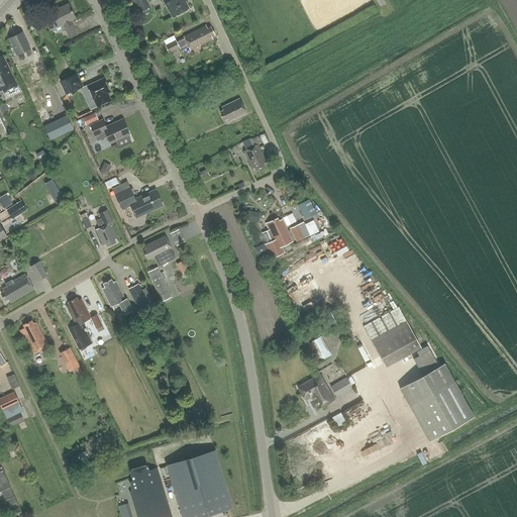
[(150,7),(145,0),(131,0),(139,13),(150,7)]
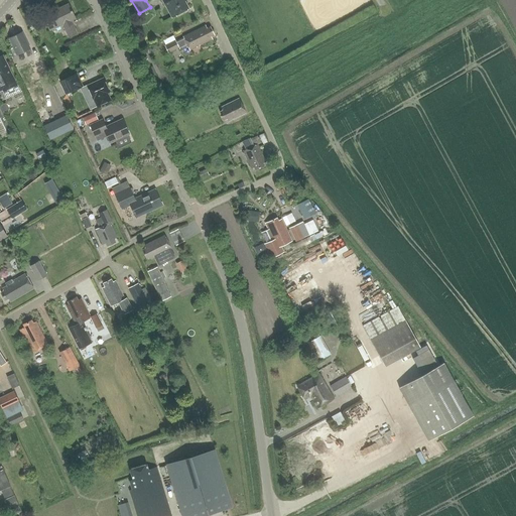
[(188,8),(183,0),(161,0),(171,18),(188,8)]
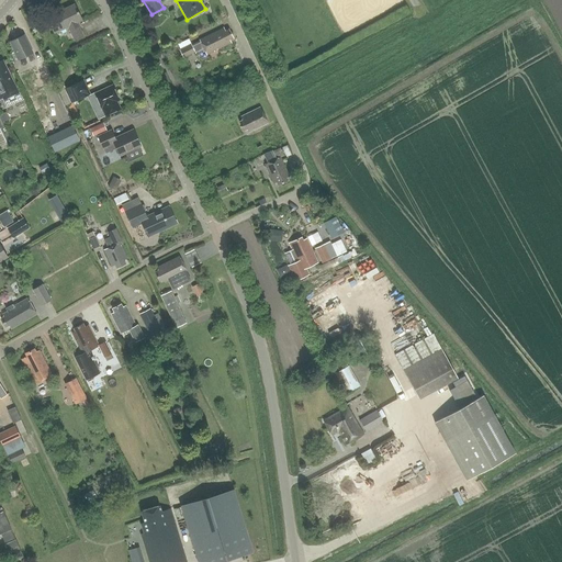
[(74,41),(83,36),(77,22),(81,20),(74,4),(47,17),(54,33),(68,26),(74,41)]
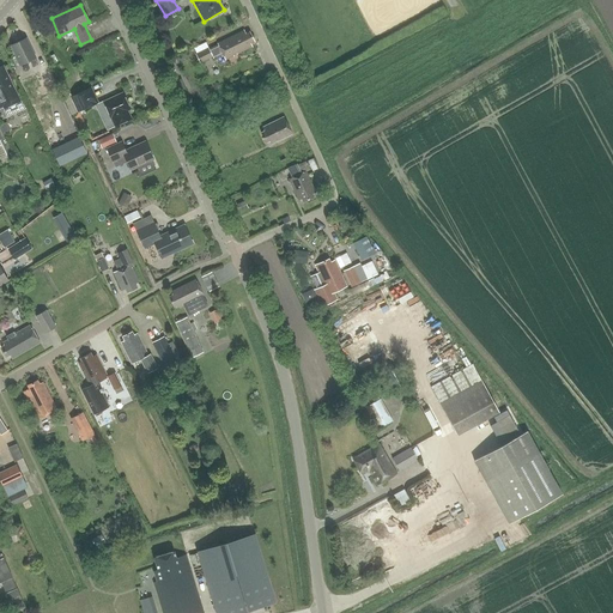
[(196,55),(195,55),(199,64),(212,58),(213,59),(223,54),(225,60),(252,47),(250,44),(254,42),(249,32),(246,34),(244,31),(217,44),(218,46),(208,50),(208,49),(196,55)]
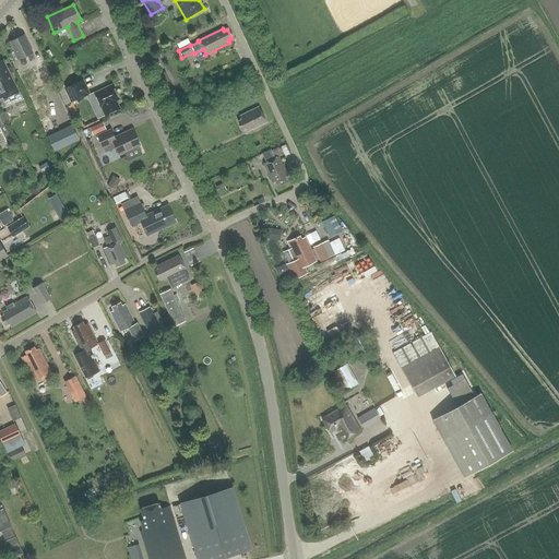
[(13,52),(18,60),(27,56),(30,61),(35,59),(32,54),(23,35),(10,42),(14,51),(13,52)]
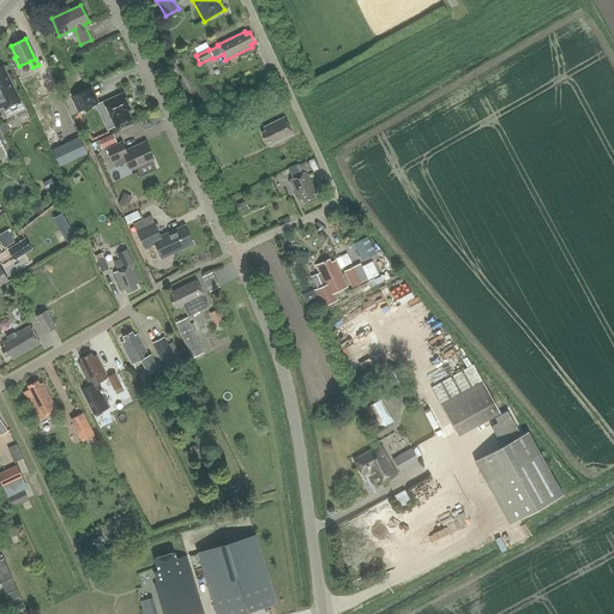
[(0,67),(0,108),(4,107),(5,109),(19,102),(2,66),(0,67)]
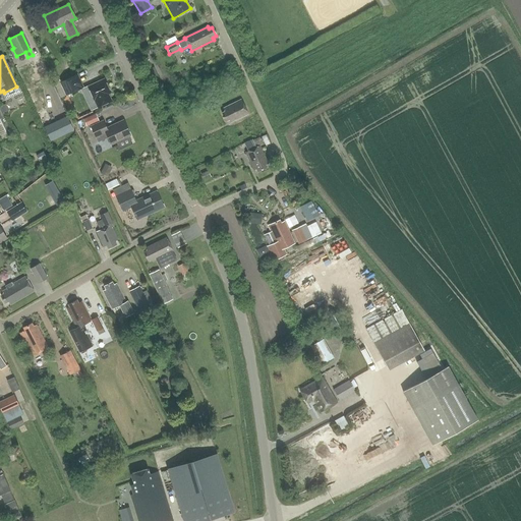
[(31,61),(34,74),(46,72),(44,59),(31,61)]
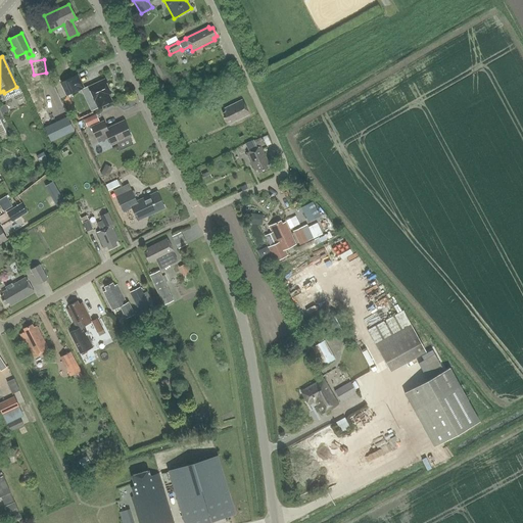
[(83,88),(77,75),(58,83),(64,96),(83,88)]
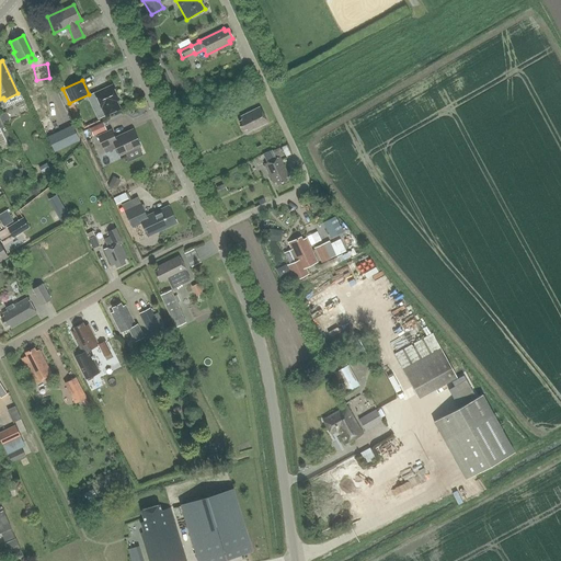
[(104,116),(119,109),(116,102),(118,101),(112,86),(94,93),(104,116)]
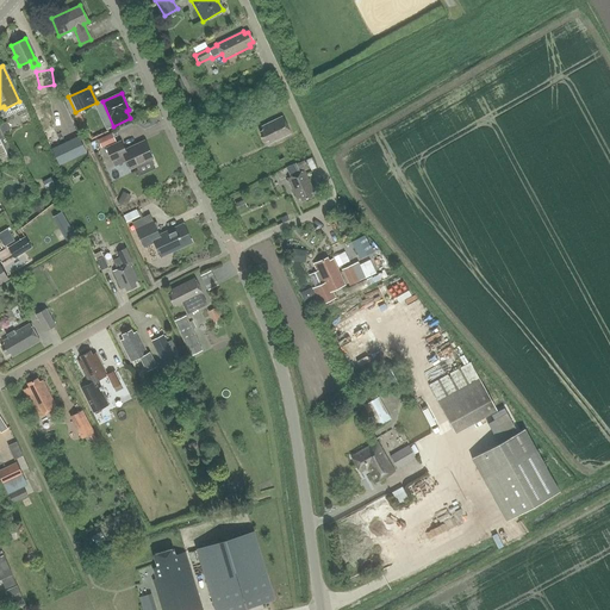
[(269,144),(291,134),(282,117),(261,128),(263,131),(260,134),(265,143),(268,141),(269,144)]
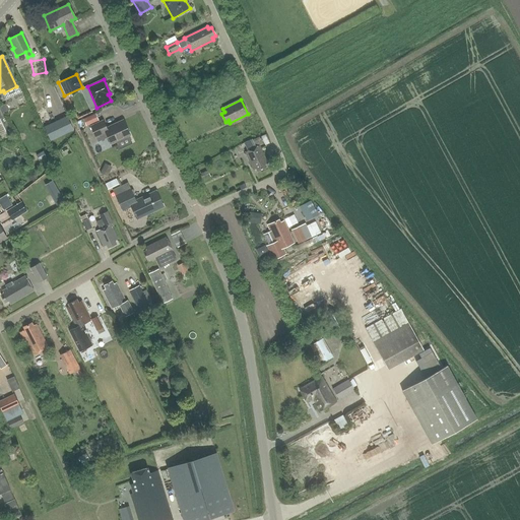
[(0,120),(8,137),(12,136),(0,110),(0,120)]
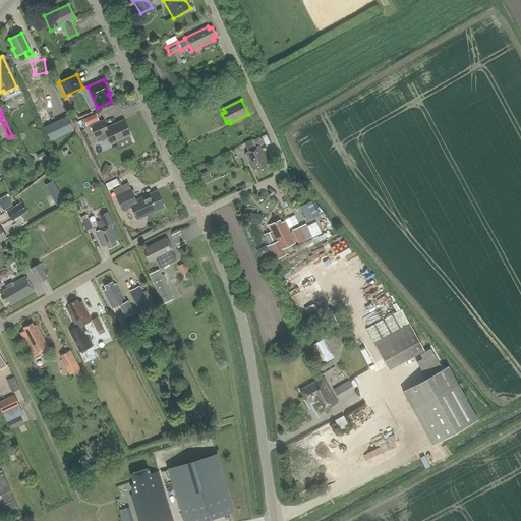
[(95,115),(83,121),(87,128),(90,127),(98,142),(107,138),(111,146),(130,136),(123,120),(106,128),(103,121),(99,123),(95,115)]
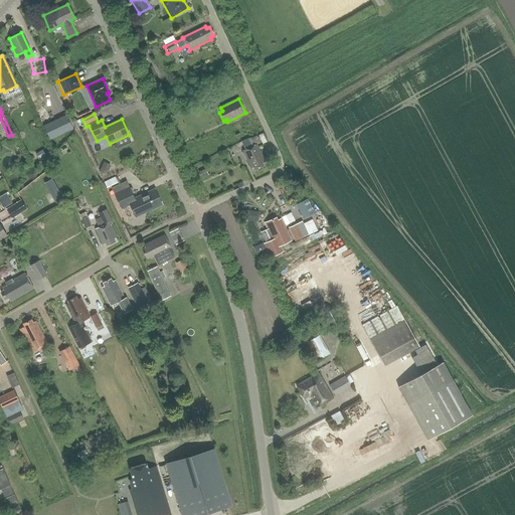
[(66,115),(43,125),(50,140),(72,130),(66,115)]
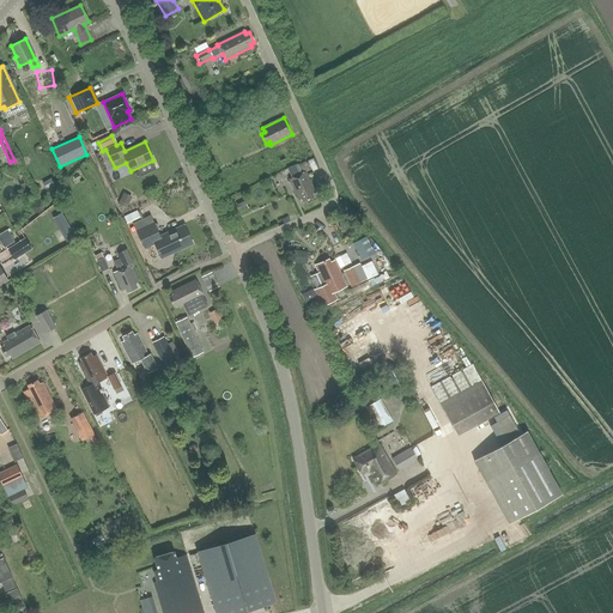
[(313,159),(308,162),(311,171),(317,169),(313,159)]
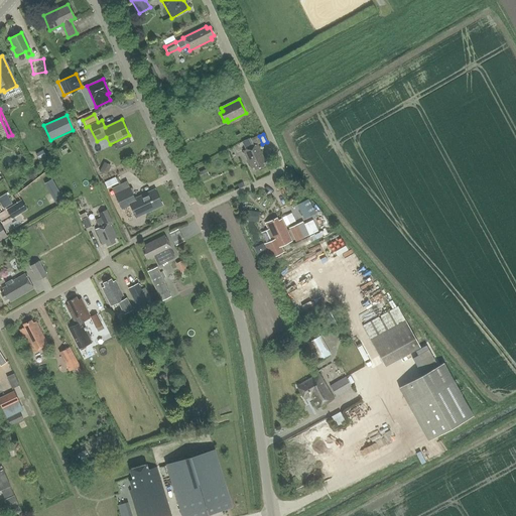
[(245,150),(243,151),(251,168),(254,167),(255,170),(264,166),(263,163),(265,162),(257,145),(260,143),(257,136),(250,140),(253,146),(245,150)]
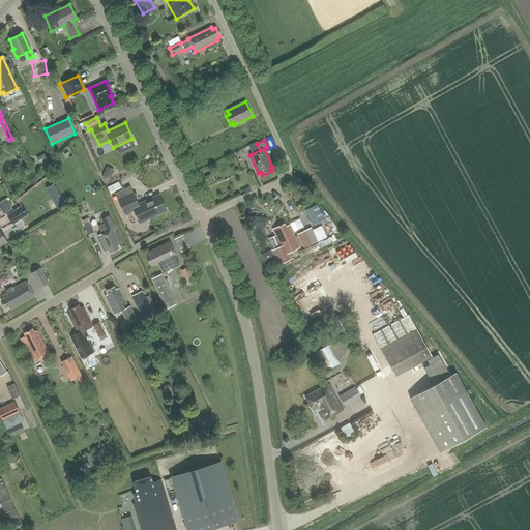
[(43,154),(37,158),(40,165),(48,160),(43,154)]
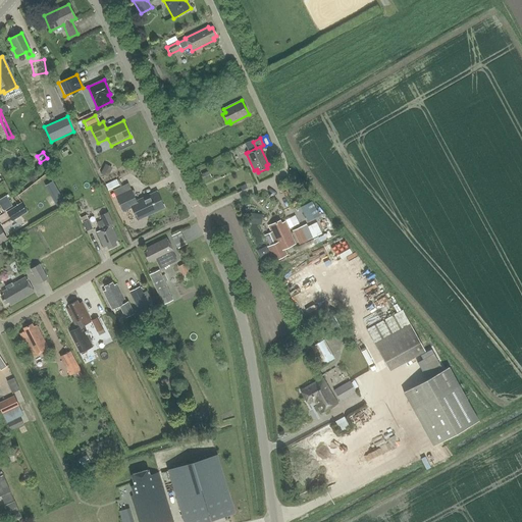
[(105,163),(100,172),(108,176),(112,167),(105,163)]
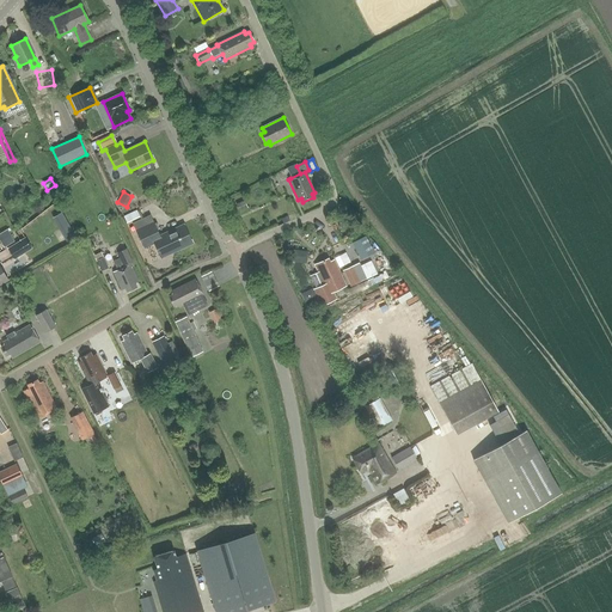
[(244,201),(237,204),(240,212),(248,208),(244,201)]
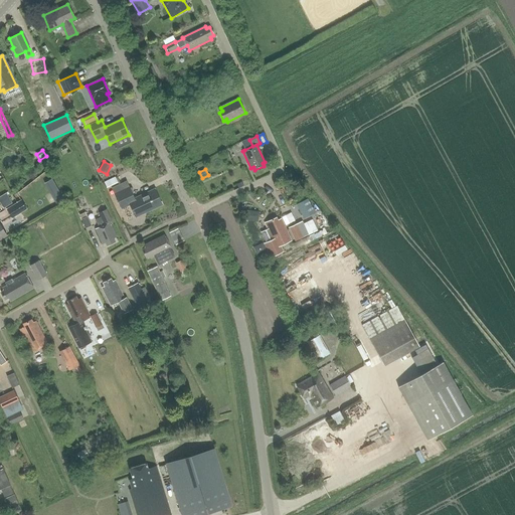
[(52,179),(46,182),(49,187),(55,184),(52,179)]
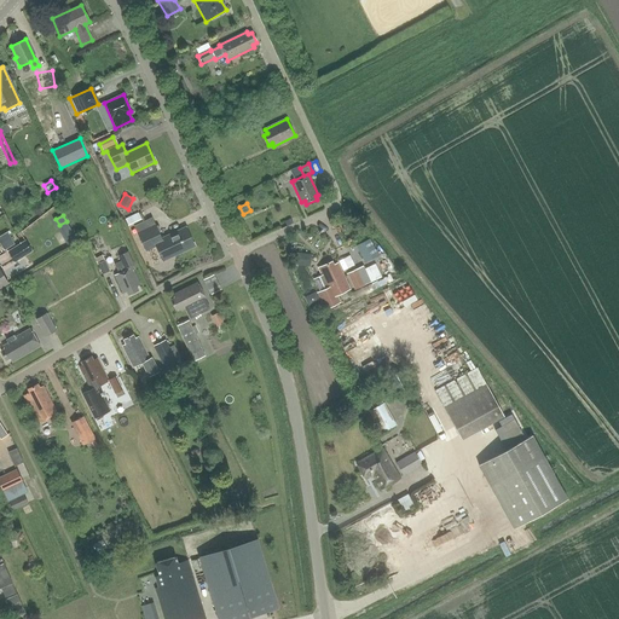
[(155,227),(137,236),(143,248),(144,250),(150,248),(155,246),(162,261),(195,247),(185,227),(161,238),(155,227)]
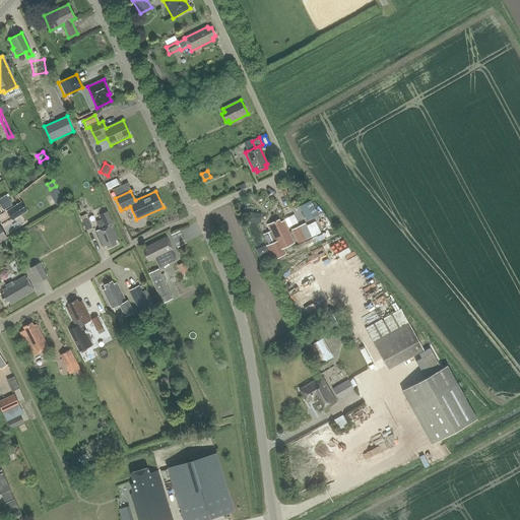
[(12,205),(6,195),(0,198),(0,206),(3,211),(12,205)]
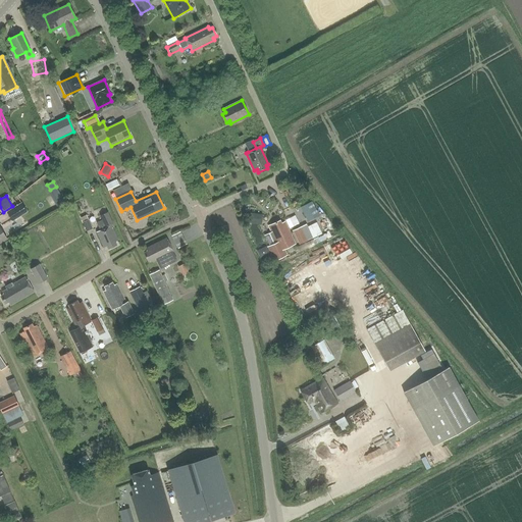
[(62,198),(56,201),(59,206),(65,203),(62,198)]
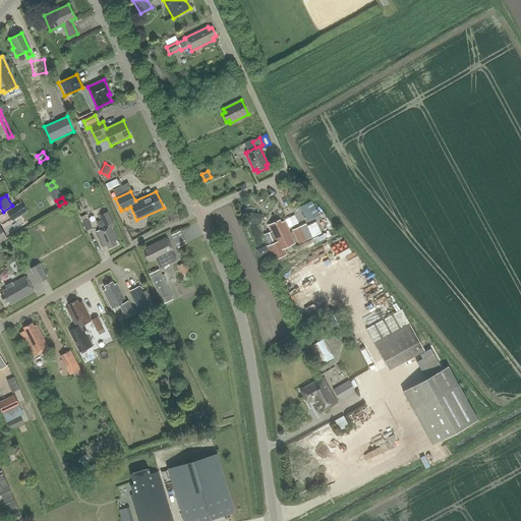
[(316,198),(305,205),(312,219),(325,214),(316,198)]
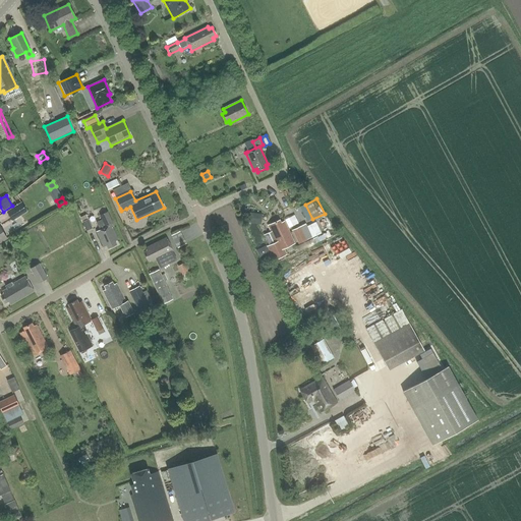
[(11,220),(26,211),(20,201),(6,211),(11,220)]
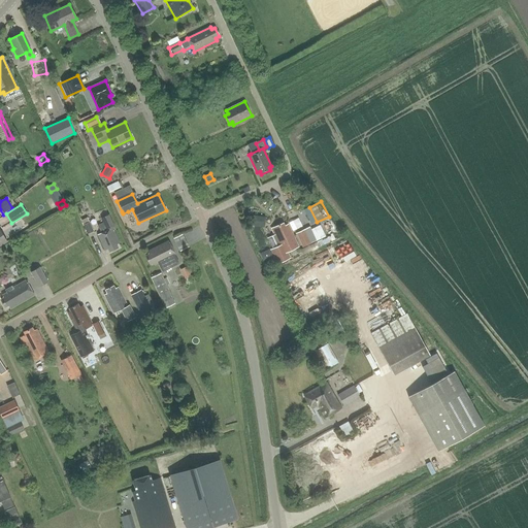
[(78,213),(84,225),(89,222),(84,210),(78,213)]
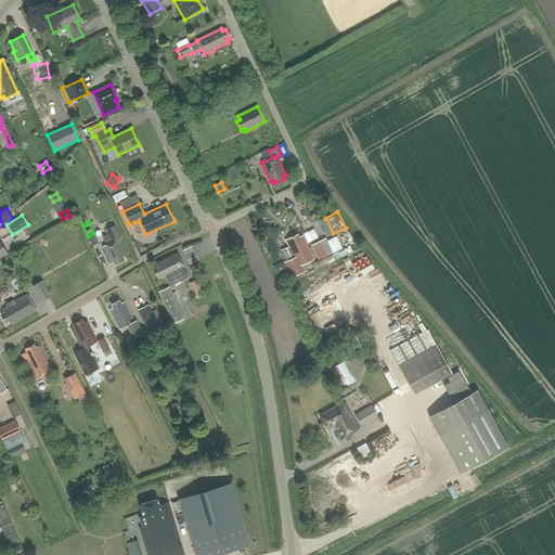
[(126,256),(118,240),(120,240),(114,226),(106,230),(111,239),(104,242),(106,246),(103,247),(111,263),(114,262),(115,266),(125,261),(123,258),(126,256)]
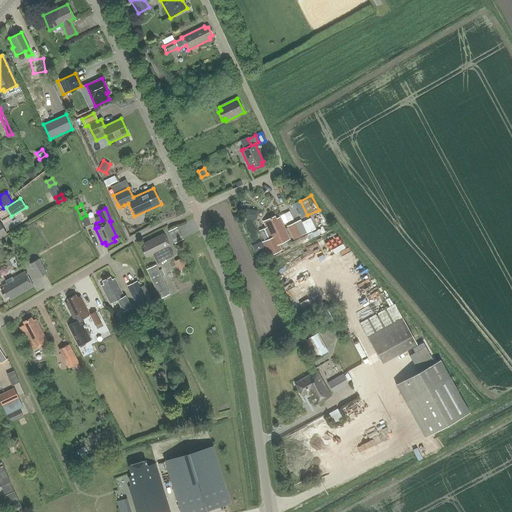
[(245,210),(244,218),(255,220),(257,211),(245,210)]
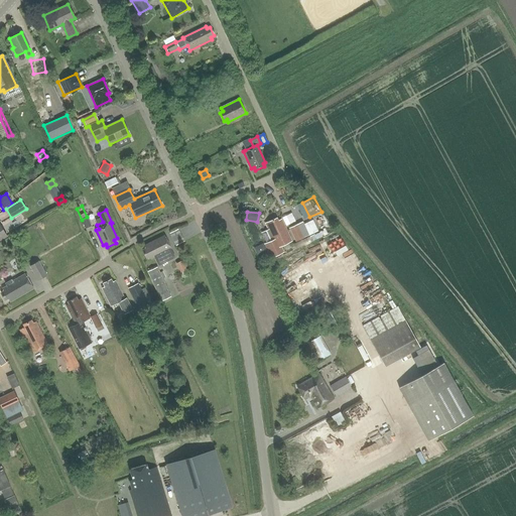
[(92,226),(88,217),(82,220),(86,229),(92,226)]
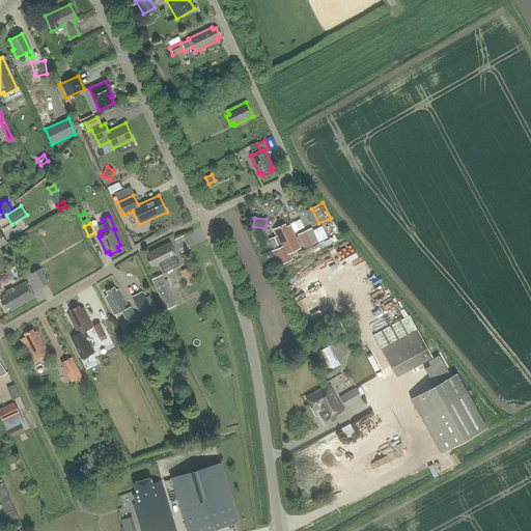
[(274,251),(272,252),(278,267),(291,260),(288,254),(300,249),(299,247),(295,238),(289,227),(285,228),(284,225),(276,229),(277,231),(274,233),(276,236),(281,248),(274,251)]
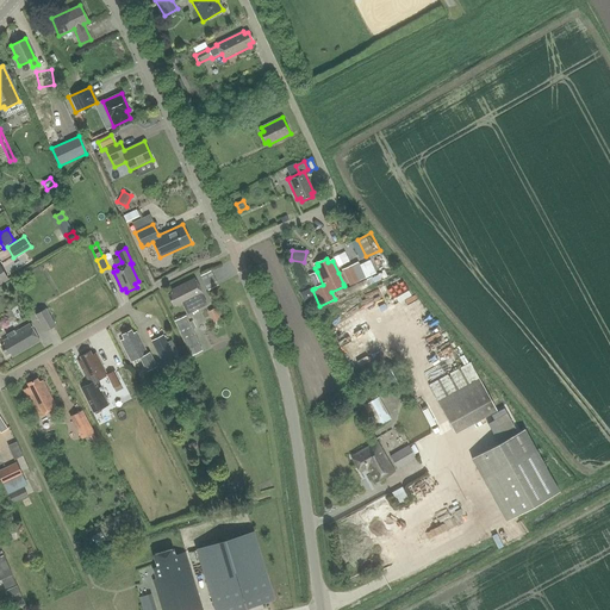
[(358,262),(350,266),(352,266),(359,281),(365,278),(375,273),(369,260),(359,265),(358,262)]
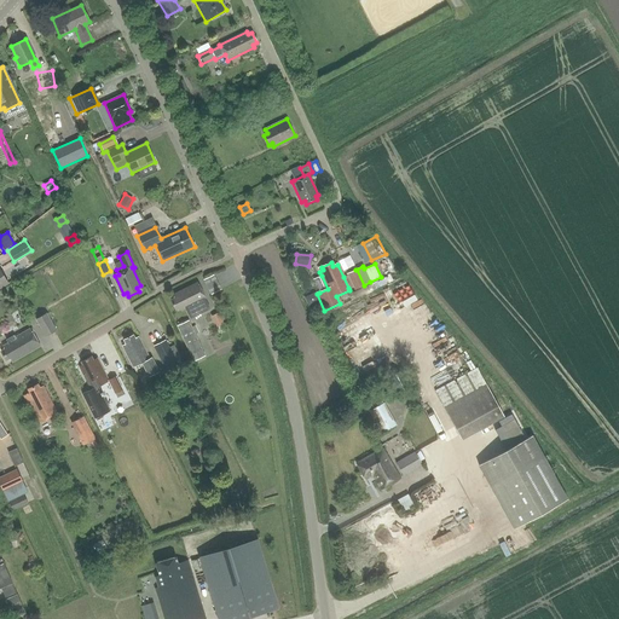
[(356,270),(346,273),(347,276),(352,287),(354,290),(364,285),(357,270),(356,270)]
